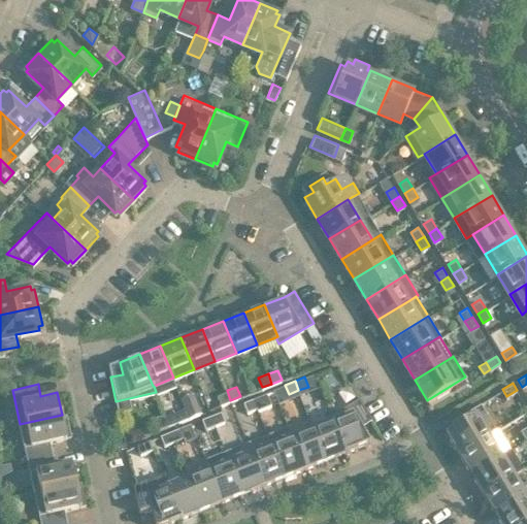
[(230,400),(227,390),(217,394),(221,403),(230,400)]
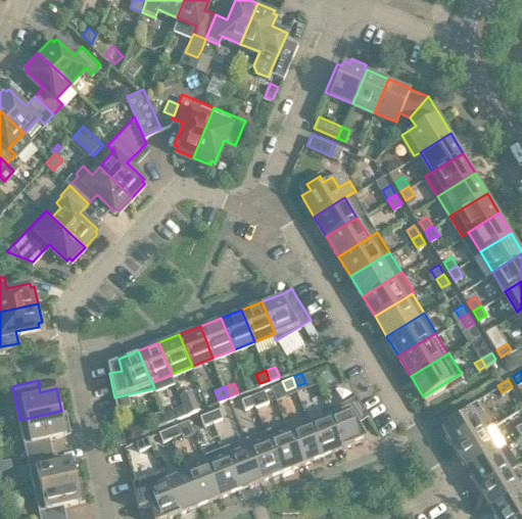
[(191,388),(179,393),(183,403),(187,413),(198,408),(200,408),(192,388),(191,388)]
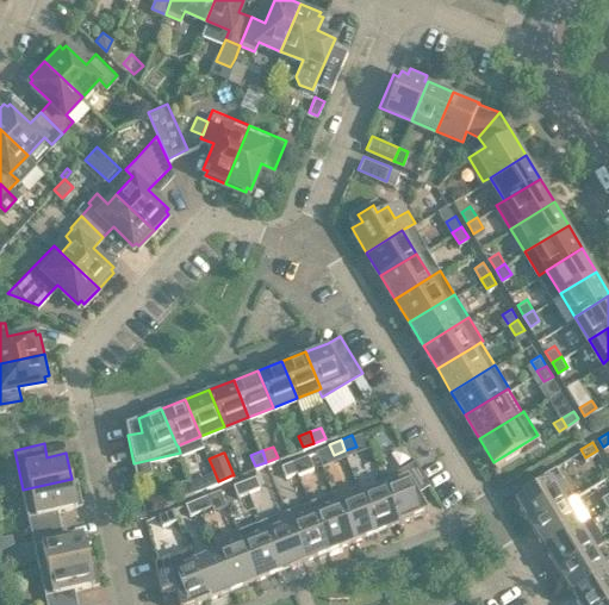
[(292,459),(297,469),(308,466),(304,454),(292,459)]
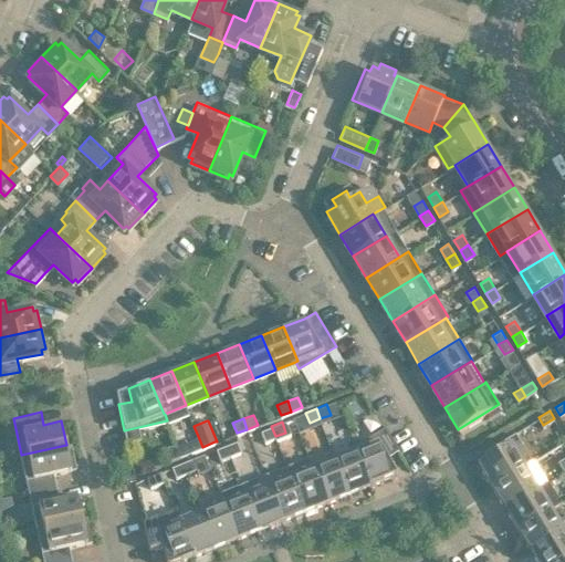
[(275,436),(271,426),(261,430),(265,440),(275,436)]
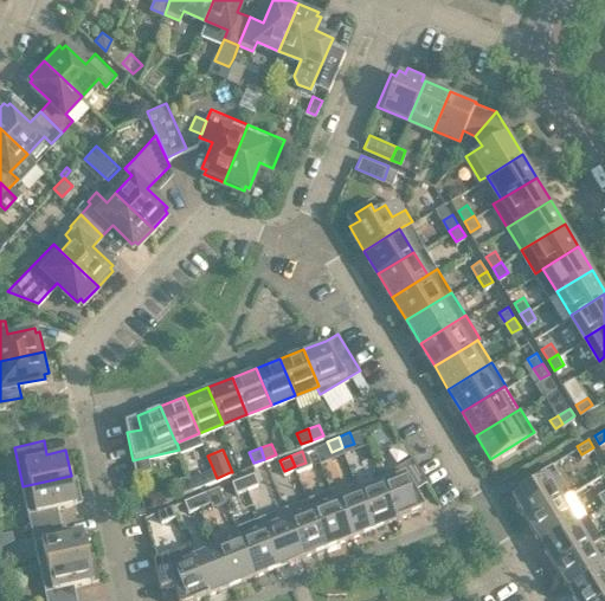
[(414,488),(426,479),(412,456),(379,475),(381,479),(383,479),(398,516),(425,505),(414,488)]
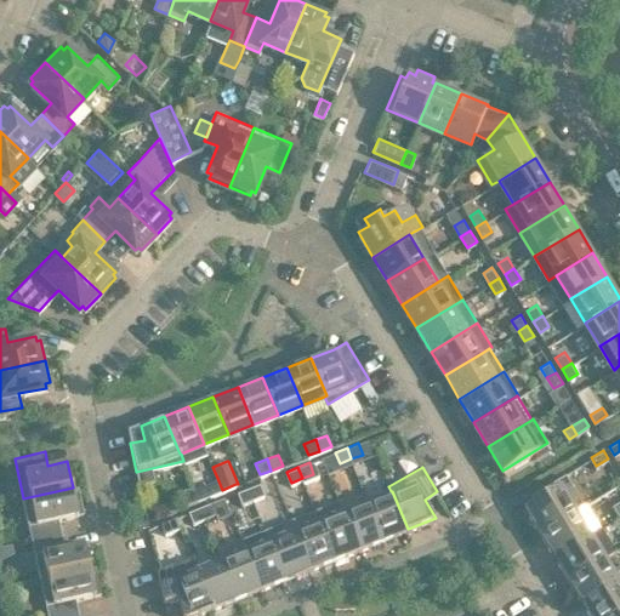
[(584,503),(566,473),(533,492),(536,498),(524,506),(539,531),(576,508),(584,503)]
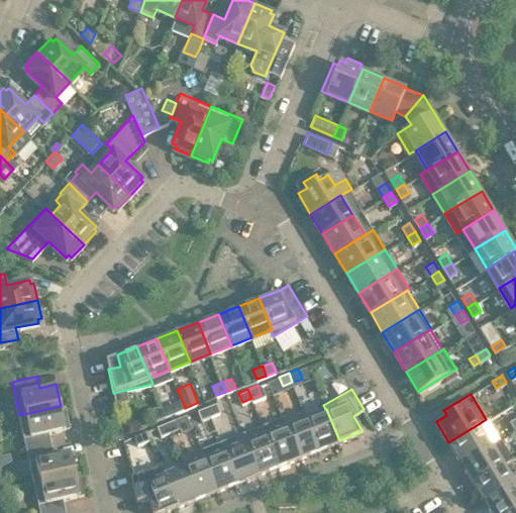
[(181,399),(172,402),(175,411),(185,408),(181,398),(181,399)]
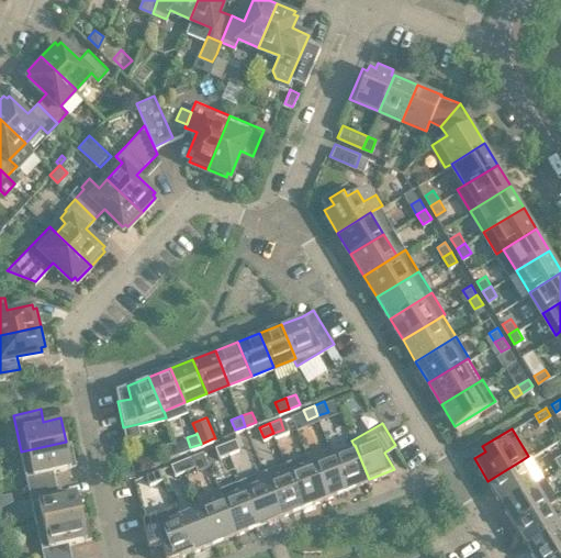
[(225,441),(228,450),(239,447),(235,436),(225,441)]
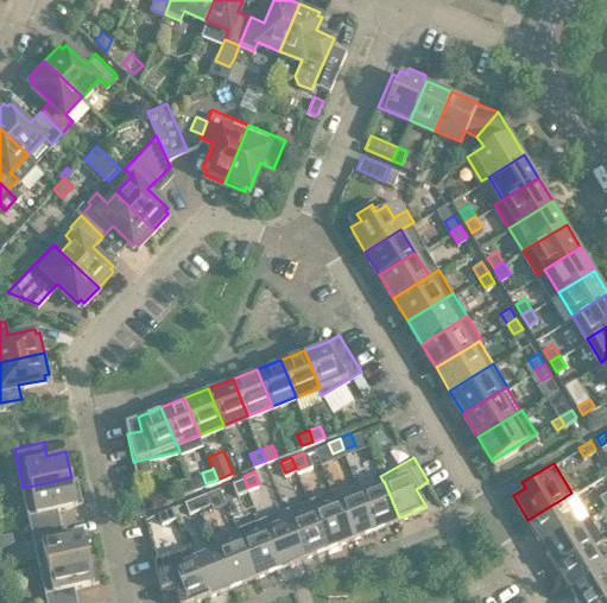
[(176,484),(178,495),(193,489),(189,478),(188,476),(179,478),(176,484)]
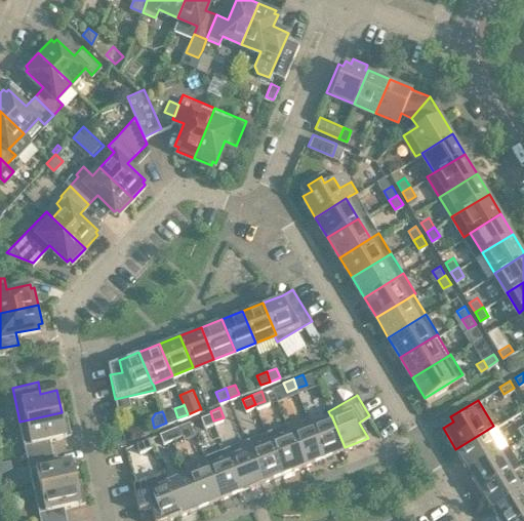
[(213,421),(210,411),(201,415),(204,425),(213,421)]
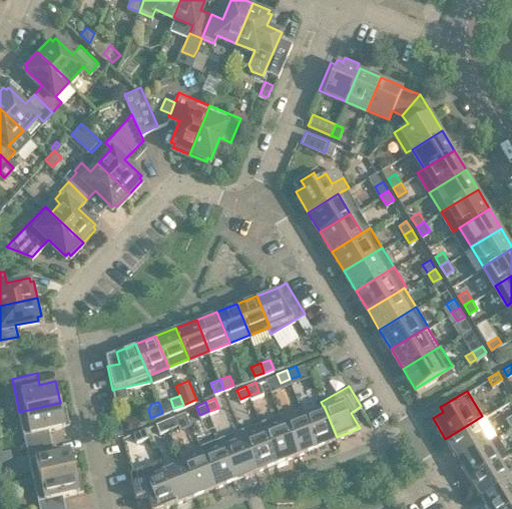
[(19,412),(26,445),(51,439),(48,428),(64,424),(60,403),(19,412)]
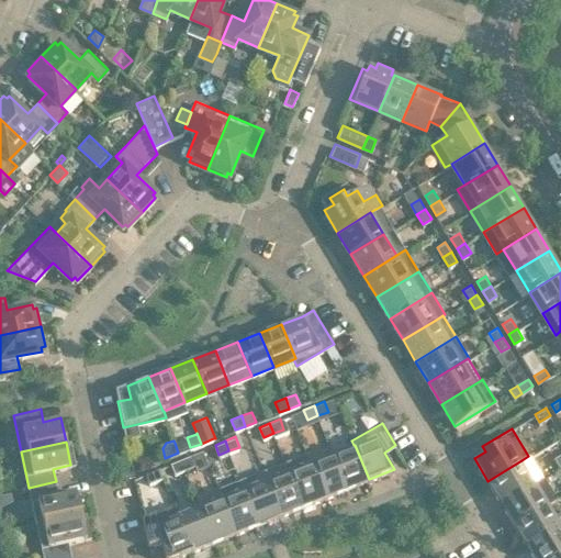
[(355,445),(354,445),(333,454),(346,488),(369,479),(355,445)]
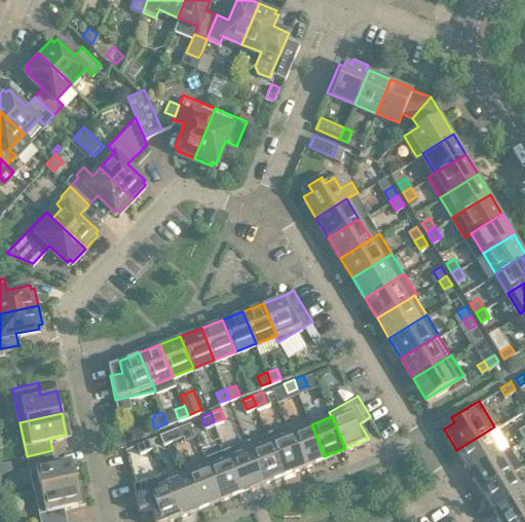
[(170,429),(173,438),(183,435),(179,424),(170,429)]
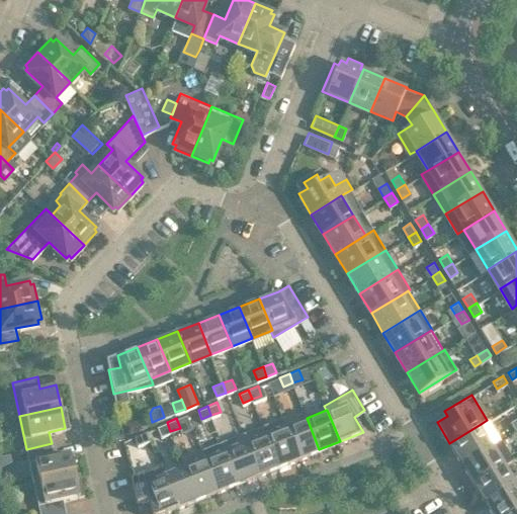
[(298,457),(319,449),(307,418),(286,426),(298,457)]
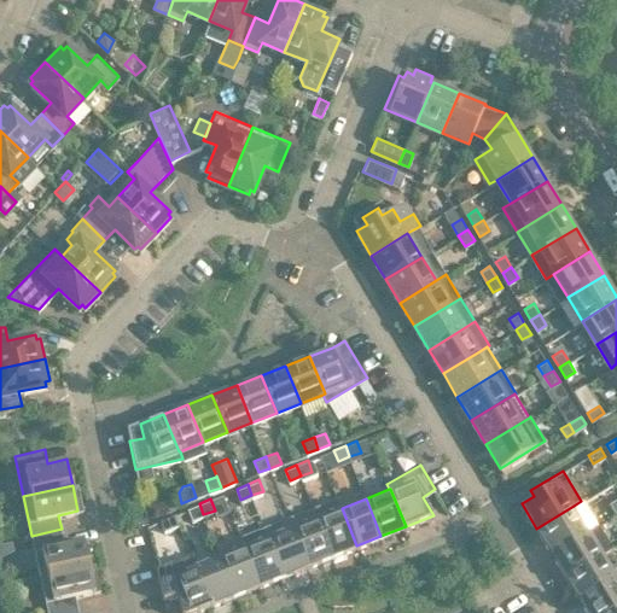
[(199,503),(195,506),(187,508),(192,519),(203,514),(199,503)]
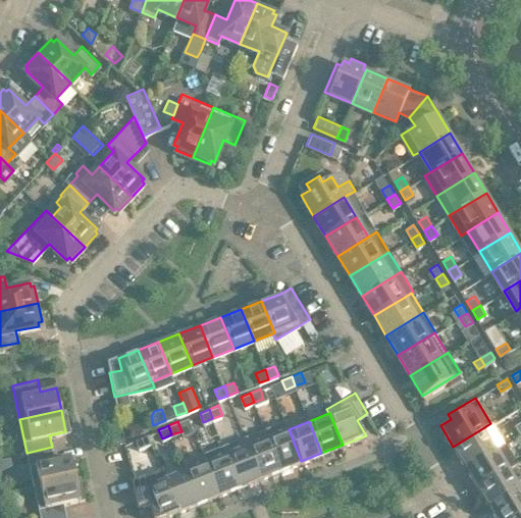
[(280,469),(268,437),(264,427),(244,436),(260,477),(280,469)]
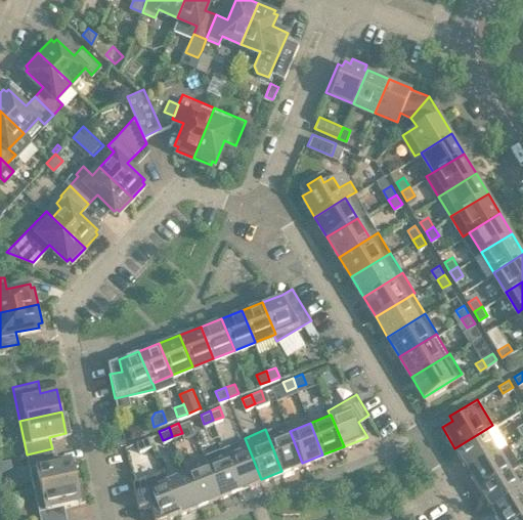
[(454,448),(467,468),(497,449),(486,429),(454,448)]
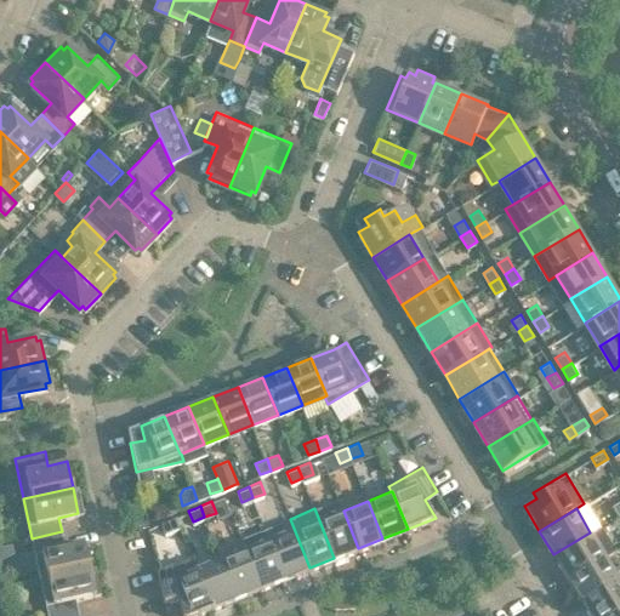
[(334,558),(358,548),(343,511),(319,520),(334,558)]
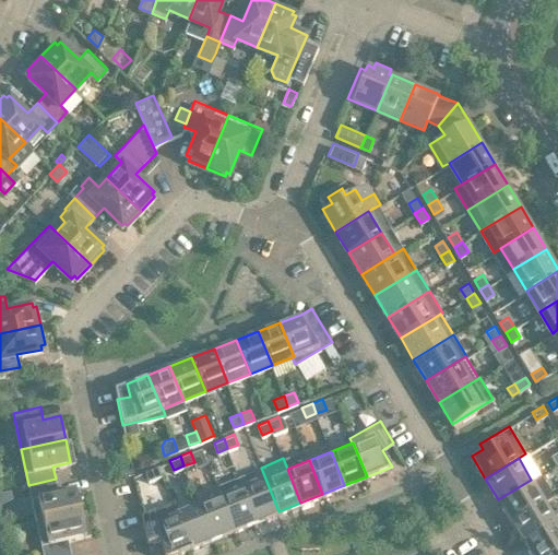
[(161,474),(156,465),(145,470),(149,479),(161,474)]
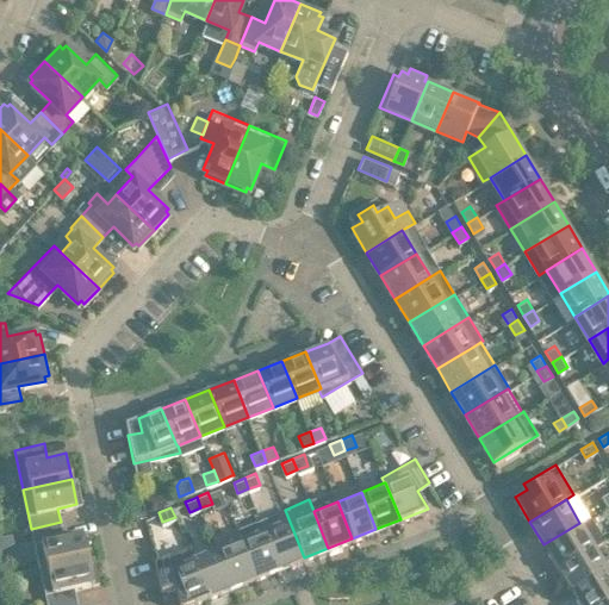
[(261,519),(265,530),(280,567),(304,557),(285,510),(261,519)]
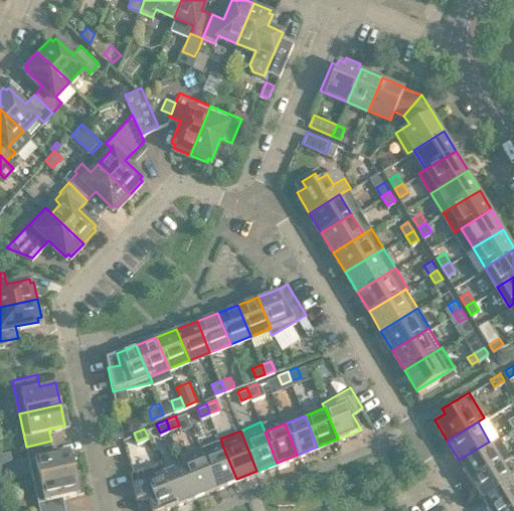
[(471,480),(501,461),(510,456),(498,437),(489,442),(459,460),(471,480)]
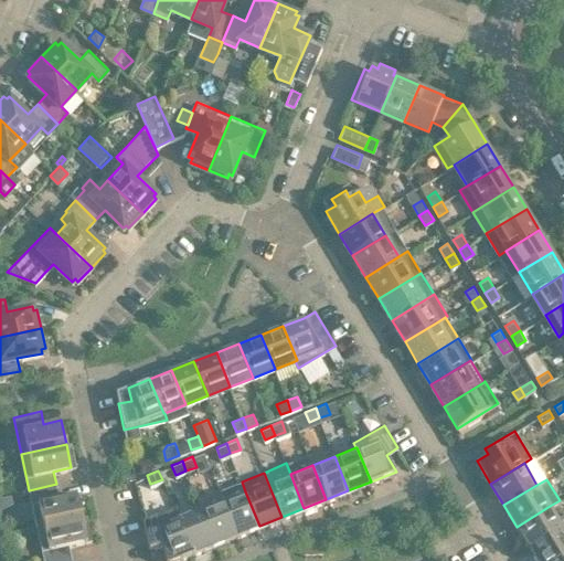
[(223,500),(237,535),(259,526),(245,491),(242,482),(219,490),(223,500)]
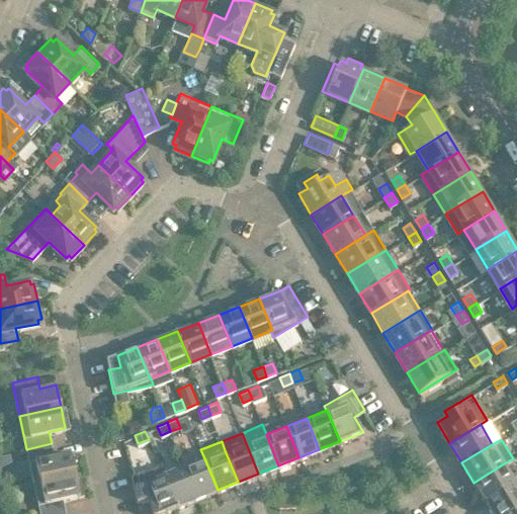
[(52,443),(26,449),(33,482),(75,474),(70,451),(54,455),(52,443)]
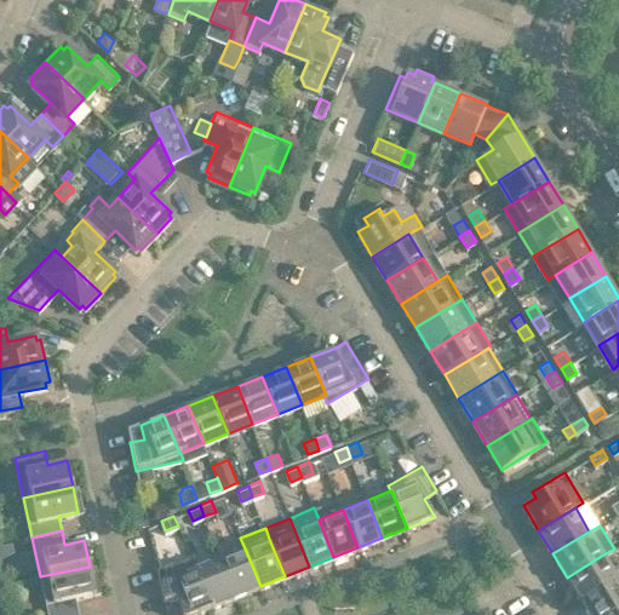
[(245,549),(221,558),(235,596),(261,586),(245,549)]
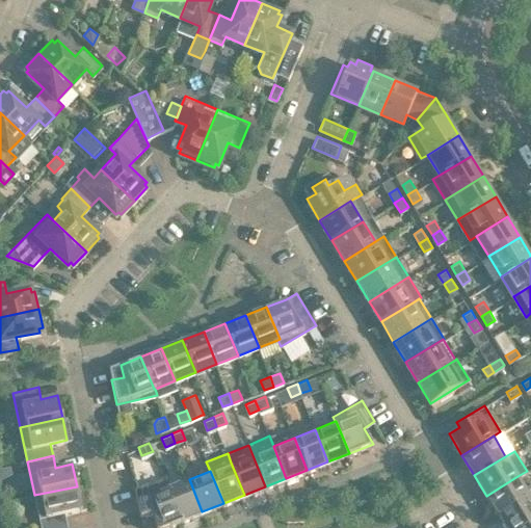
[(135,486),(140,515),(153,511),(156,527),(160,527),(181,520),(168,487),(169,486),(168,483),(166,483),(163,475),(135,486)]
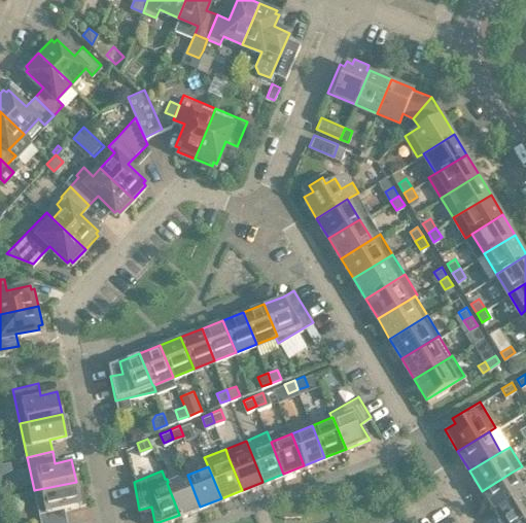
[(494,511),(525,491),(525,479),(520,483),(513,472),(482,491),(494,511)]
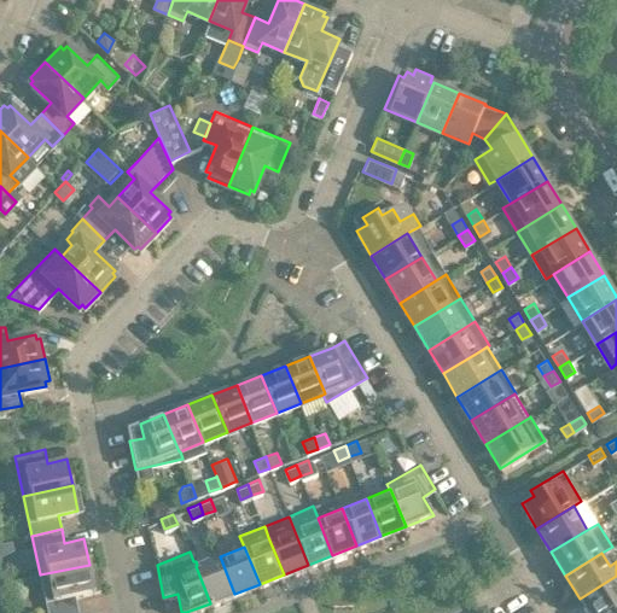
[(210,603),(234,594),(220,556),(197,565),(196,566),(210,603)]
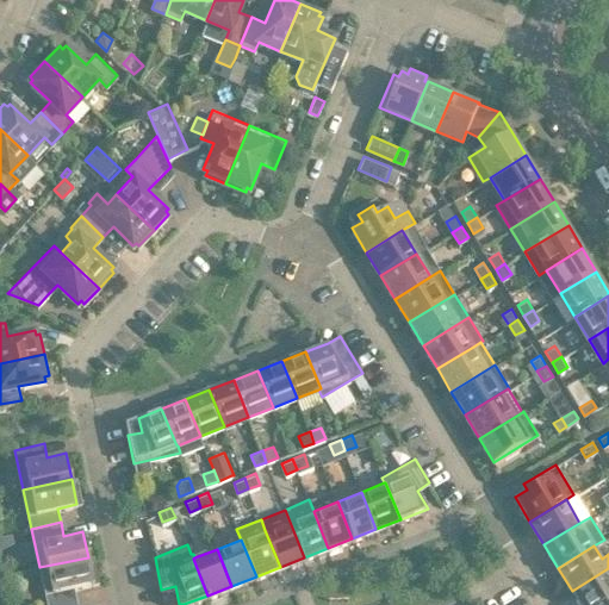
[(39,567),(47,604),(54,604),(78,600),(75,586),(93,582),(88,557),(39,567)]
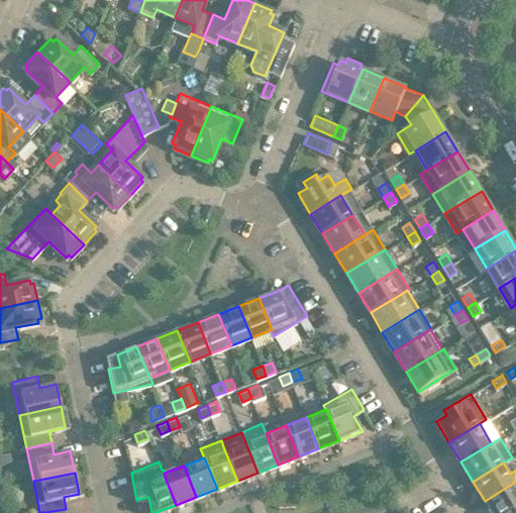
[(492,512),(508,512),(515,509),(515,482),(485,501),(492,512)]
